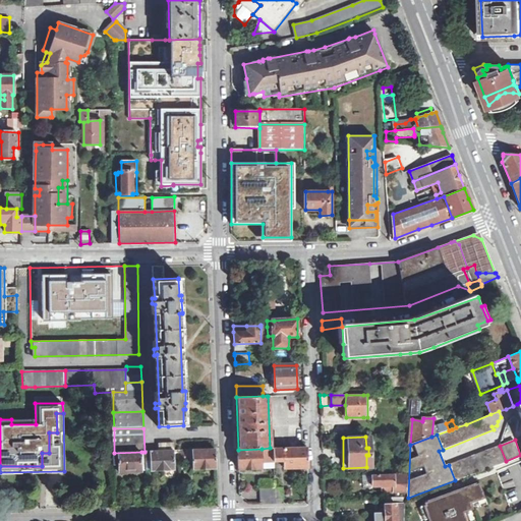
[(455,480),(479,471),(506,461),(500,446),(449,465),(455,480)]
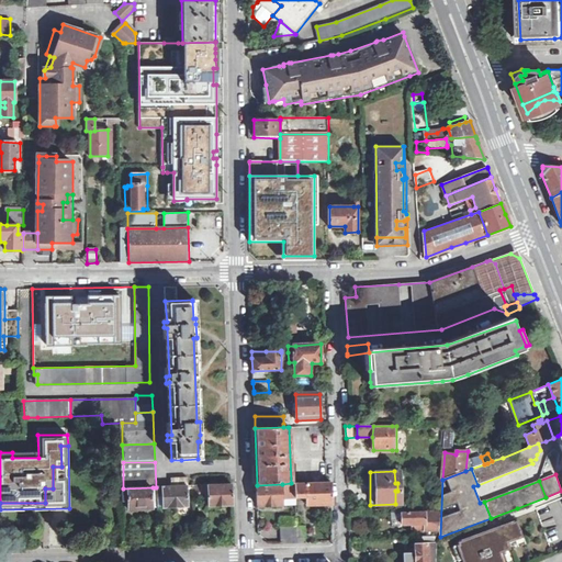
[(330,482),(295,483),(296,493),(306,492),(307,505),(332,504),(330,482)]
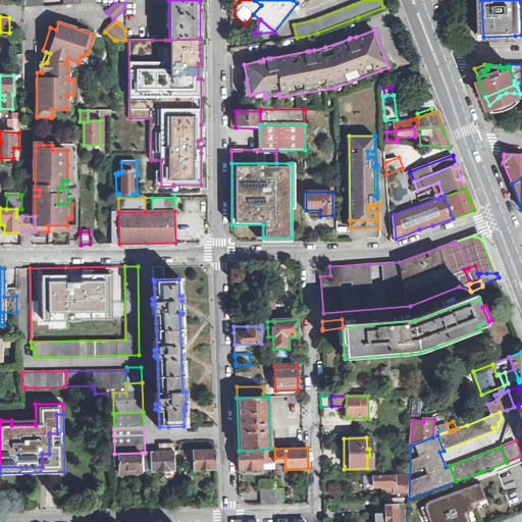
[(274,449),(270,449),(262,450),(263,462),(275,462),(275,458),(274,449)]
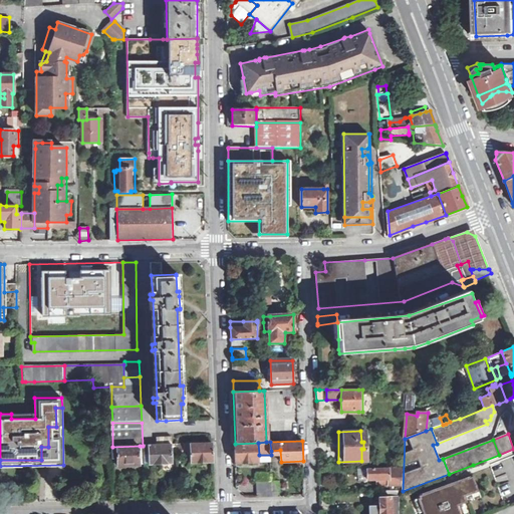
[(177,444),(178,452),(177,453),(192,452),(191,443),(190,443),(177,444)]
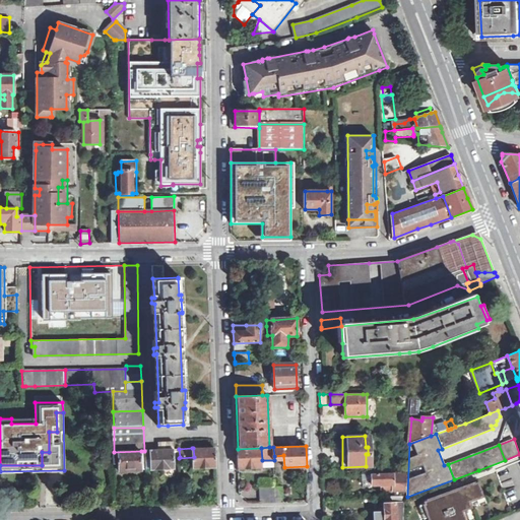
[(193,448),(194,457),(194,468),(215,467),(214,448),(193,448)]
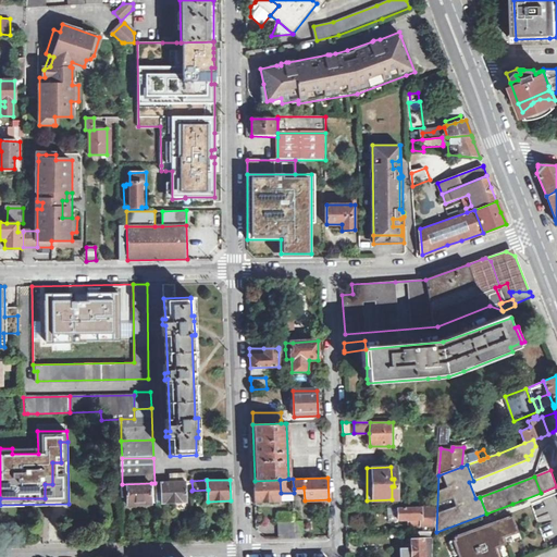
[(255,502),(281,500),(281,499),(281,493),(280,480),(255,481),(255,502)]
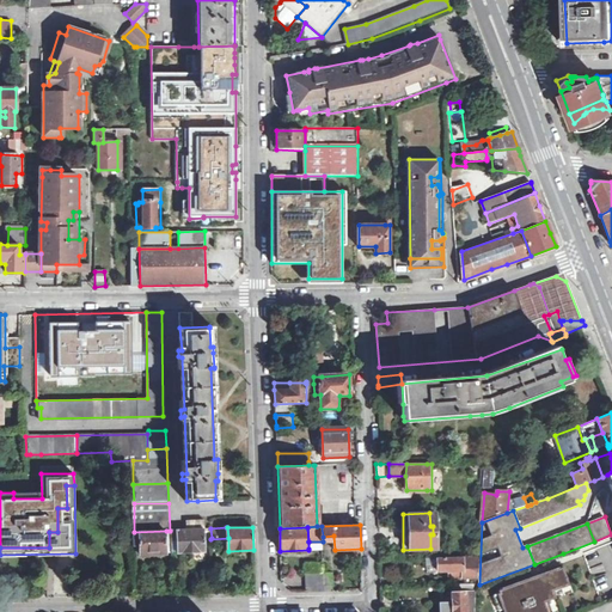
[(178,530),(172,531),(173,551),(179,551),(179,554),(204,552),(204,538),(203,528),(188,530),(178,530)]
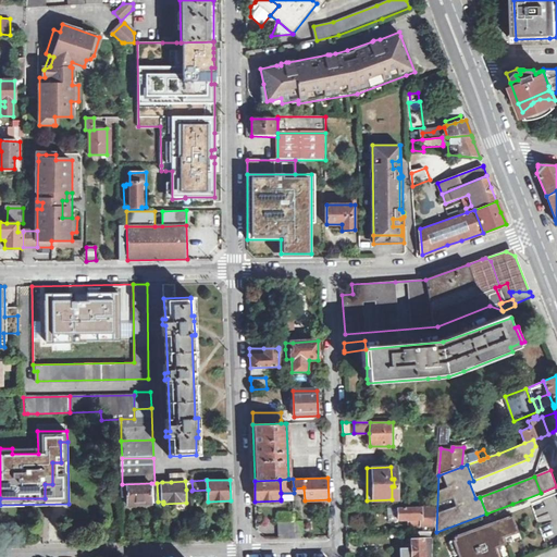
[(122,493),(128,493),(128,506),(152,504),(151,483),(122,484),(122,493)]
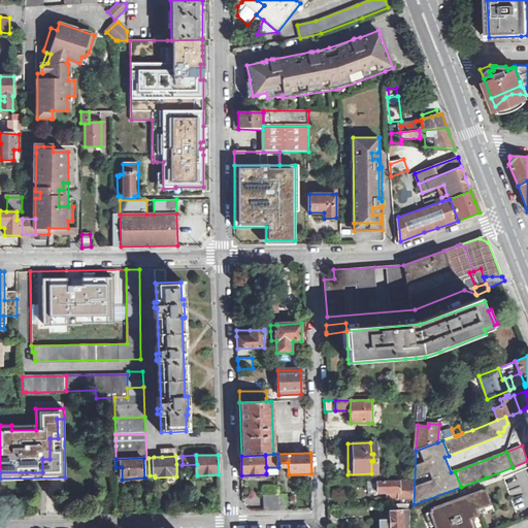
[(374,482),(376,498),(400,498),(399,481),(374,482)]
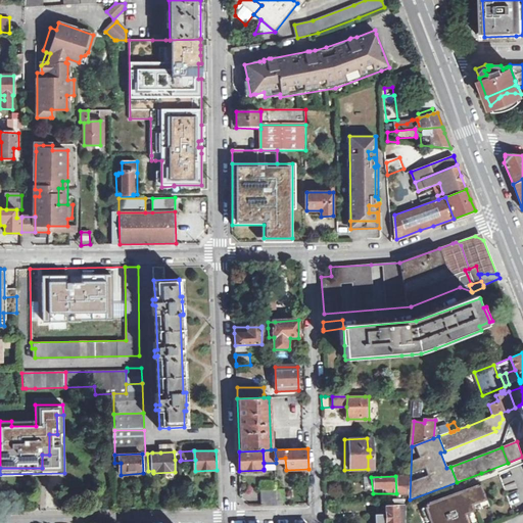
[(396,493),(407,492),(408,476),(395,476),(396,493)]
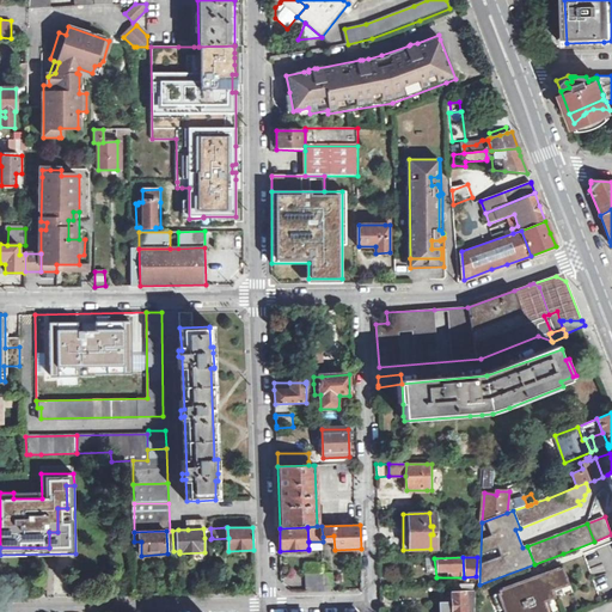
[(497,591),(506,611),(550,611),(548,601),(555,598),(552,591),(568,585),(561,567),(497,591)]
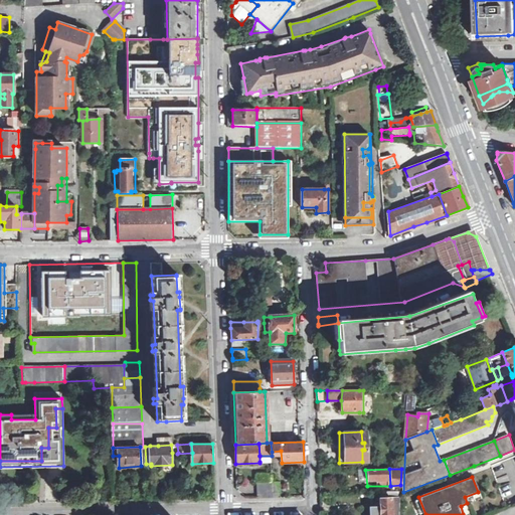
[(272,482),(256,482),(258,498),(272,498),(272,482)]
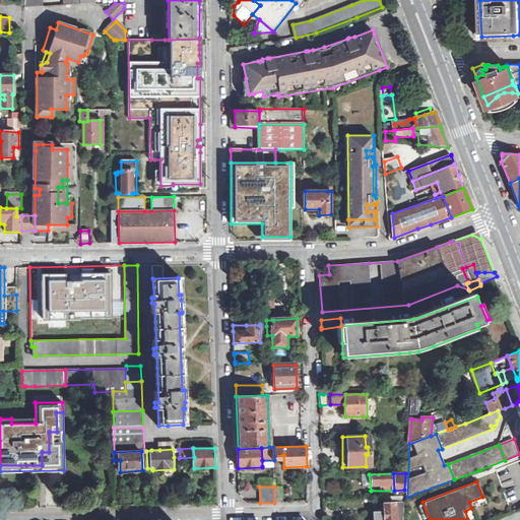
[(337,499),(336,490),(323,491),(323,499),(324,499),(337,499)]
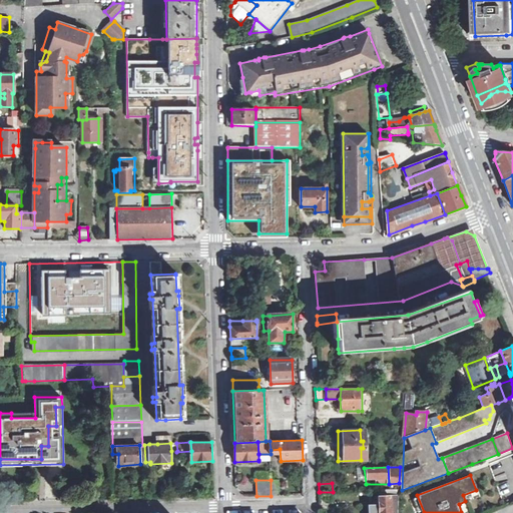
[(177,485),(168,485),(169,498),(178,498),(177,485)]
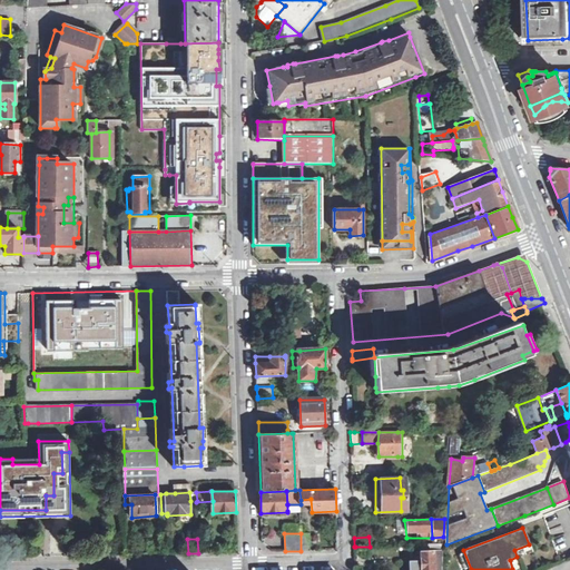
[(197,539),(198,553),(207,553),(206,539),(197,539)]
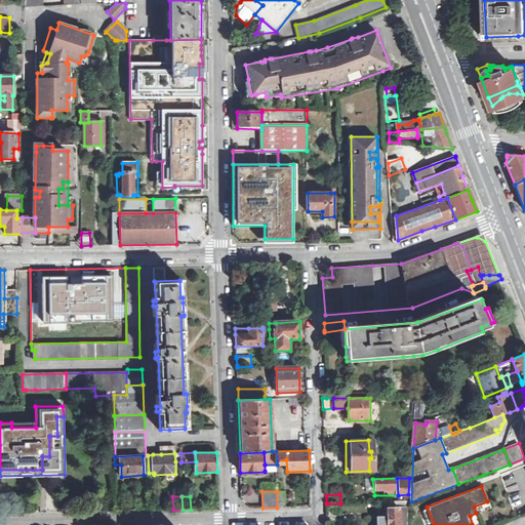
[(377,518),(377,524),(407,524),(408,508),(389,509),(389,517),(377,518)]
